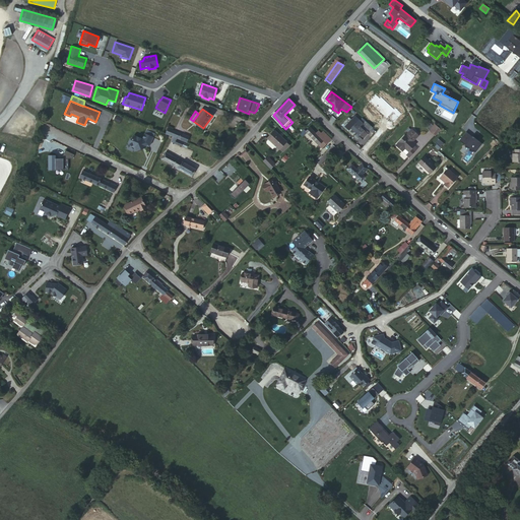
[(349,130),(351,128),(363,139),(368,134),(361,127),(364,124),(354,116),(345,127),(349,130)]
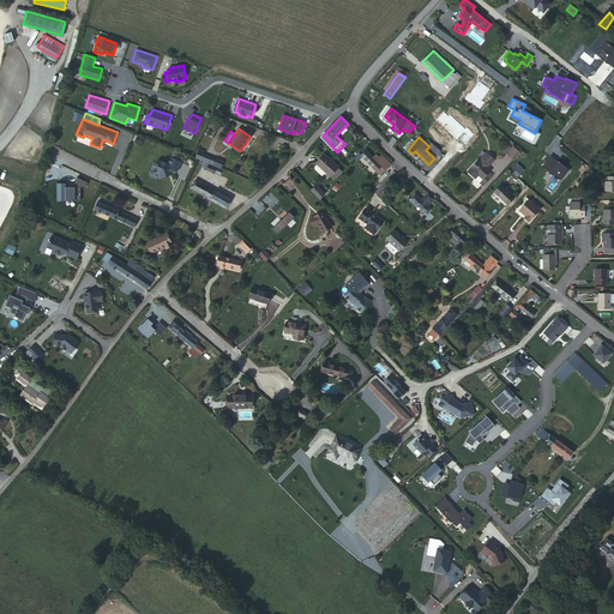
[(440,151),(432,145),(428,150),(435,157),(440,151)]
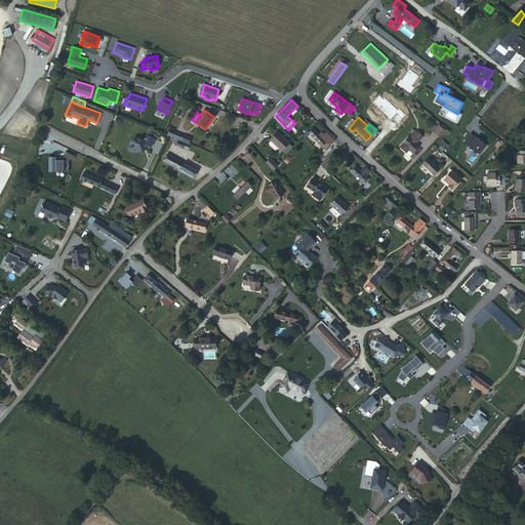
[(444,131),(437,126),(432,131),(438,137),(444,131)]
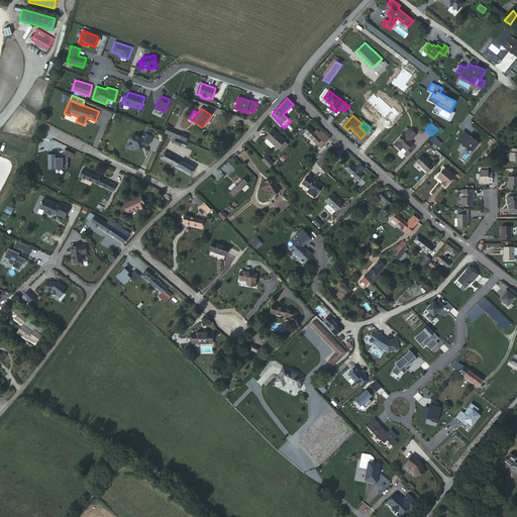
[(304,130),(305,132),(320,147),(329,138),(321,130),(316,135),(308,126),(304,130)]
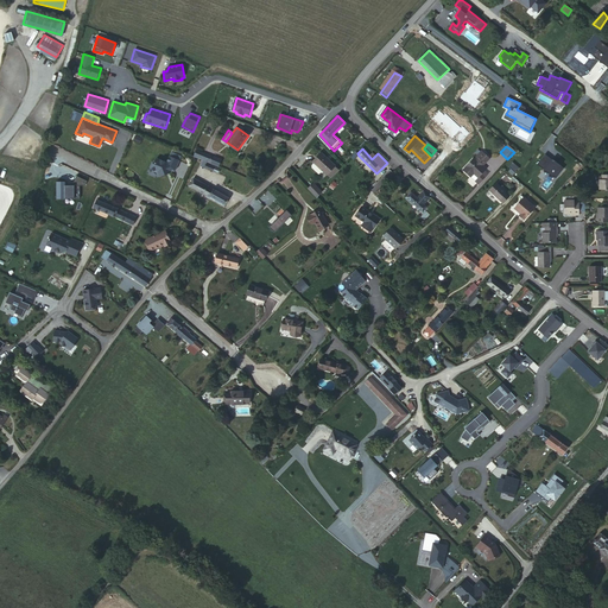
[(191,156),(208,163),(210,159),(213,160),(214,157),(195,150),(191,156)]
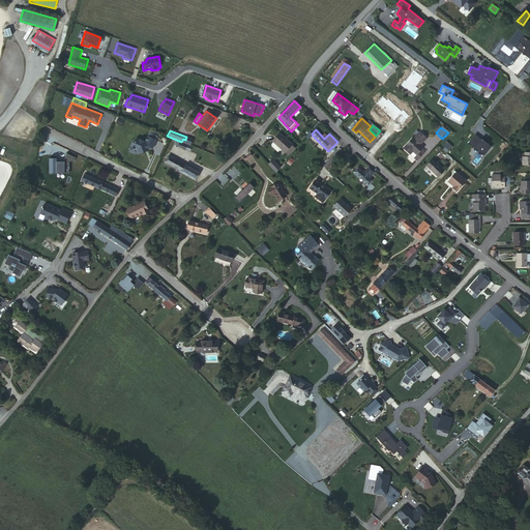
[(134,141),(131,146),(138,149),(140,153),(153,148),(158,136),(150,131),(146,141),(137,137),(136,141),(134,141)]
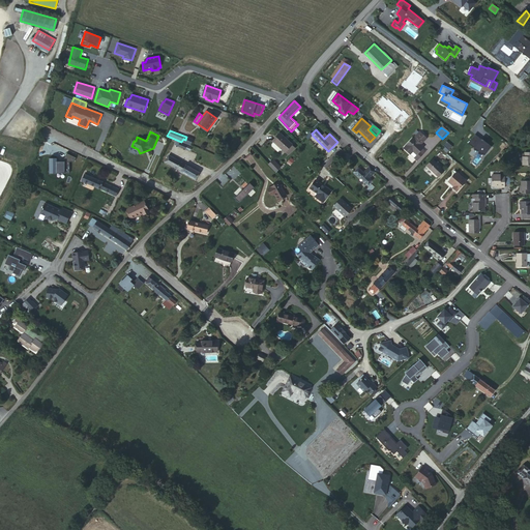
[(404,148),(411,154),(413,151),(416,155),(414,157),(417,160),(425,152),(422,149),(423,147),(420,144),(425,138),(419,131),(404,148)]
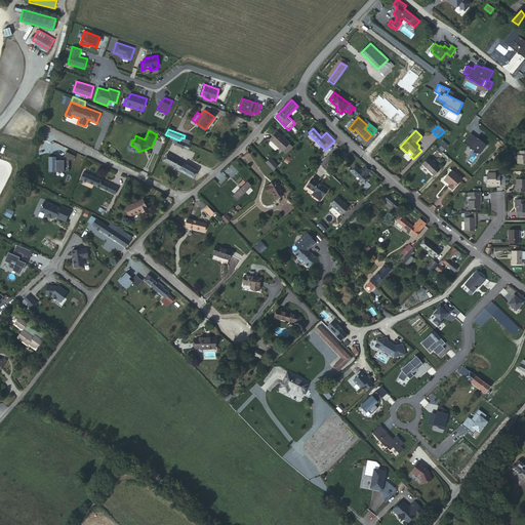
[(272,140),(279,133),(278,132),(271,139),(272,140)]
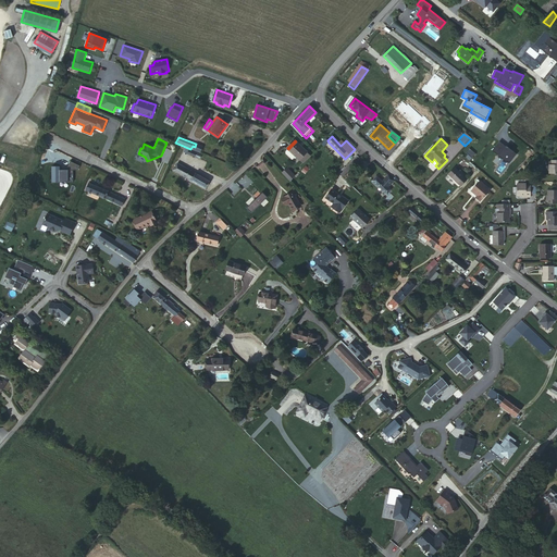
[(307,152),(296,141),(288,149),(286,151),(286,153),(293,158),(295,156),(299,160),(307,152)]
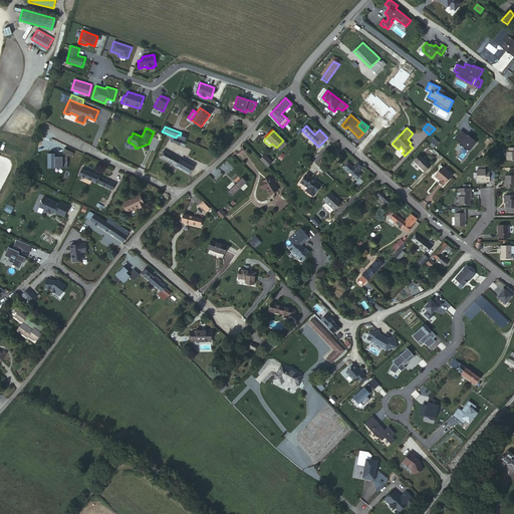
[(176,138),(184,141),(187,135),(181,133),(180,136),(178,135),(176,138)]
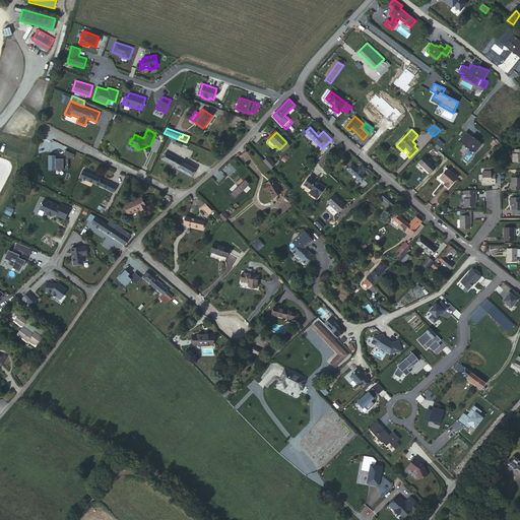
[(286,142),(280,148),(283,151),(289,145),(286,142)]
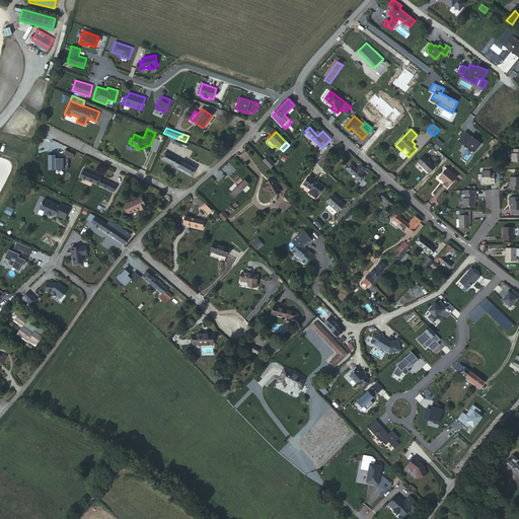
[(161,159),(192,175),(195,168),(165,152),(161,159)]
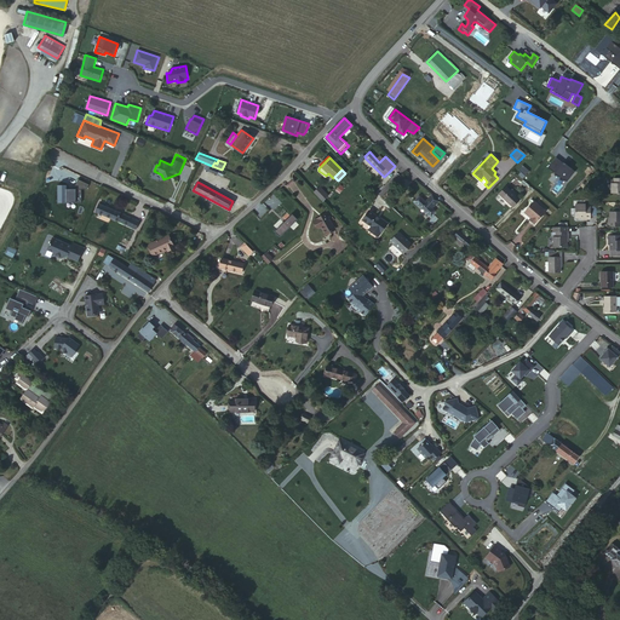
[(520,200),(506,187),(499,194),(514,207),(520,200)]
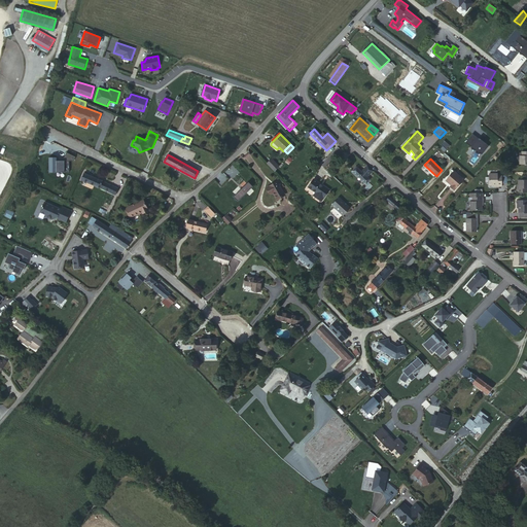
[(272,160),(268,165),(274,172),(279,167),(272,160)]
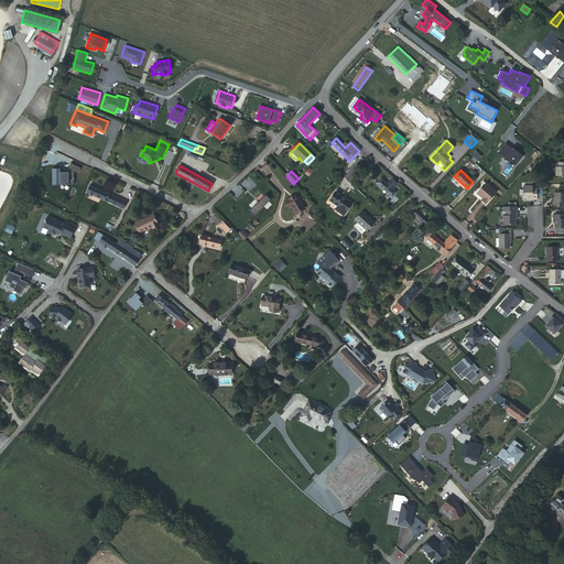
[(396,192),(381,179),(377,183),(391,196),(396,192)]
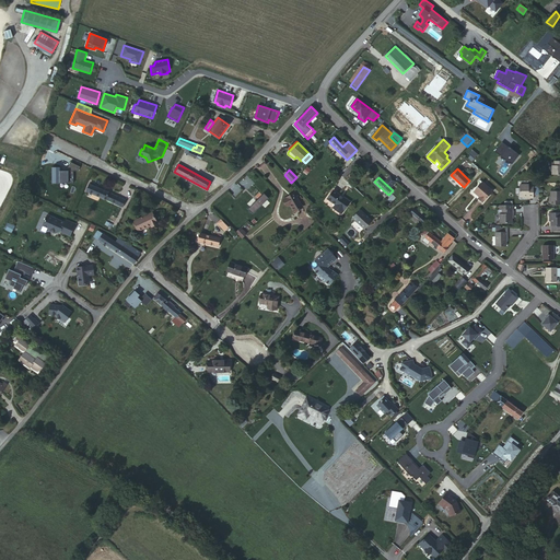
[(267,200),(249,183),(244,187),(257,200),(249,209),(253,213),(267,200)]
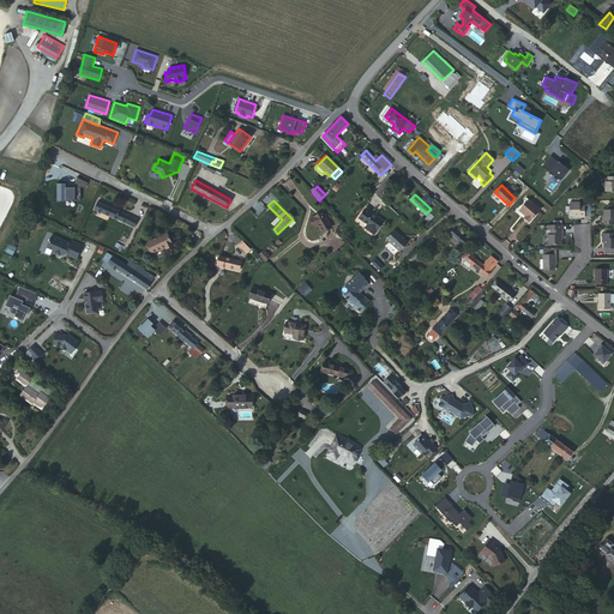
[(541,210),(529,200),(519,211),(525,215),(525,216),(524,217),(529,221),(530,220),(531,221),(541,210)]
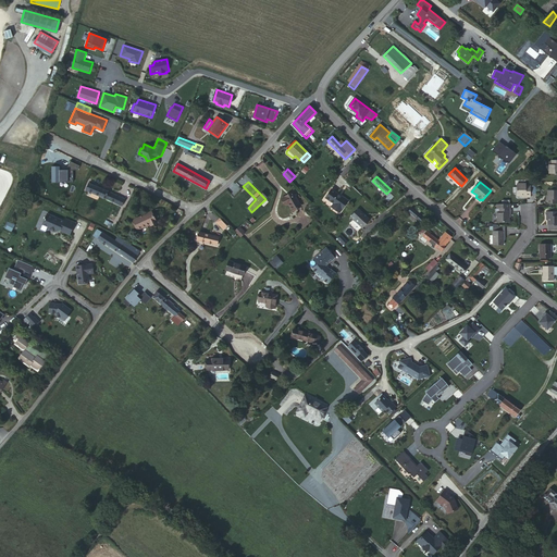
[(119,203),(122,197),(107,190),(89,183),(86,189),(104,197),(119,203)]
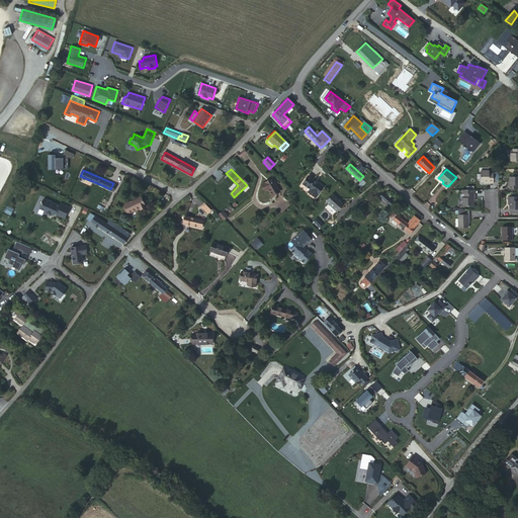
[(481,182),(486,182),(489,182),(489,183),(494,183),(493,173),(490,173),(490,171),(481,171),(481,182)]
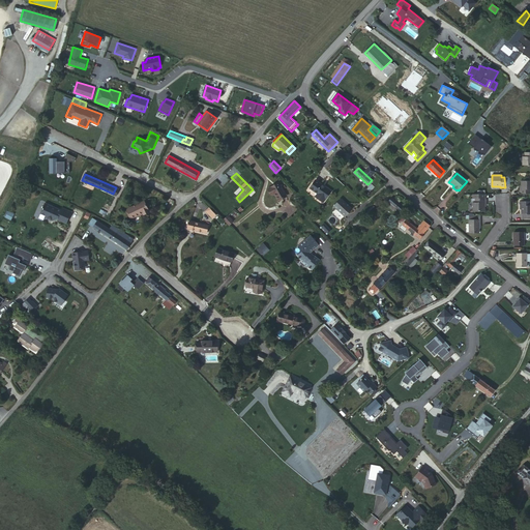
[(332,192),(316,180),(311,188),(318,194),(317,197),(325,202),(332,192)]
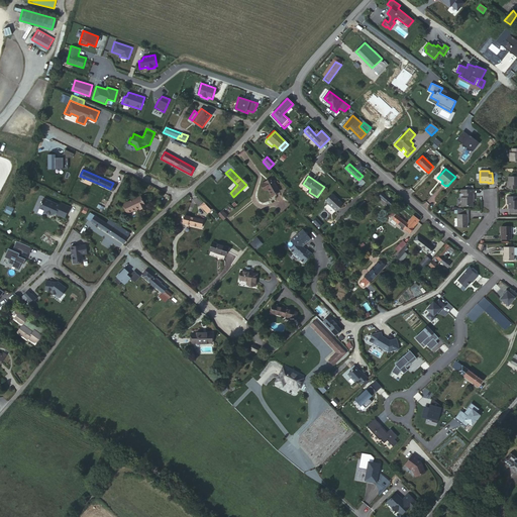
[(516,176),(508,177),(508,181),(508,184),(507,184),(507,189),(516,188),(516,176)]
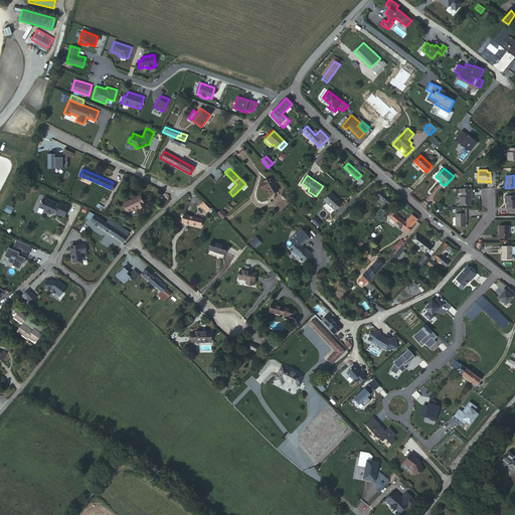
[(262,183),(265,188),(268,186),(273,194),(279,190),(271,177),(262,183)]
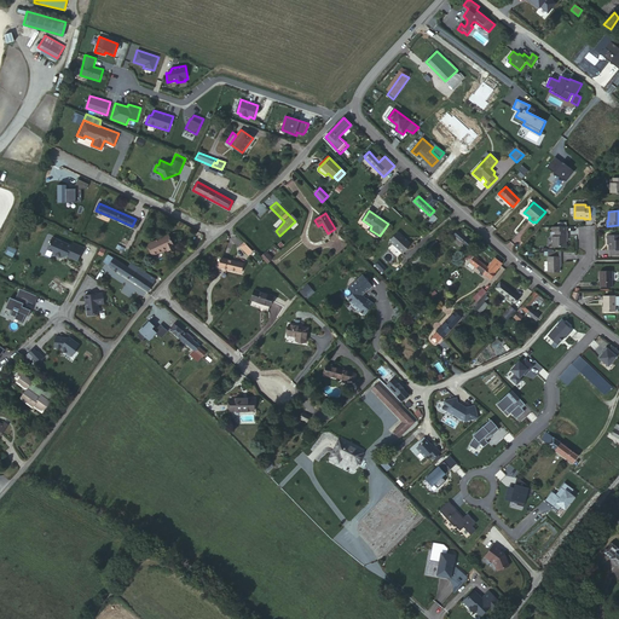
[(567,237),(567,227),(553,227),(553,231),(555,231),(555,237),(553,237),(553,247),(566,246),(566,241),(566,237),(567,237)]
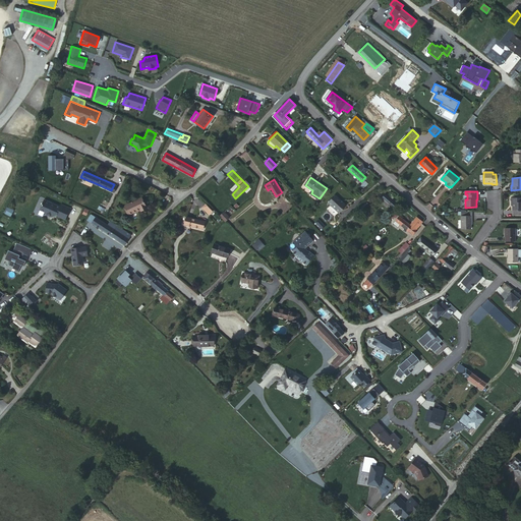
[(394,196),(391,194),(389,196),(385,193),(381,198),(383,199),(381,203),(387,208),(389,206),(393,209),(397,204),(392,199),(394,196)]
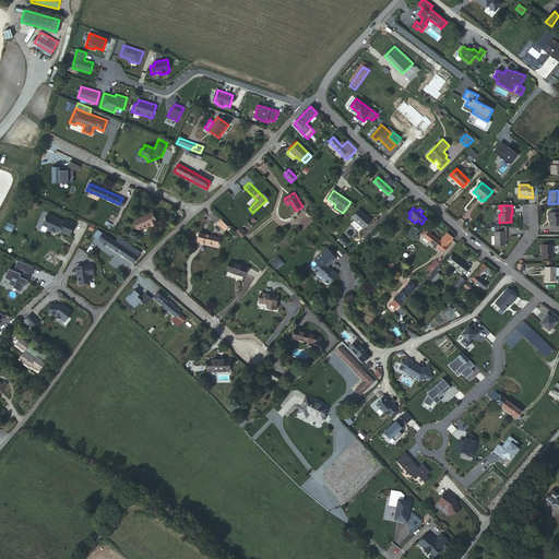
[(159,222),(154,211),(137,219),(141,229),(152,223),(153,225),(159,222)]
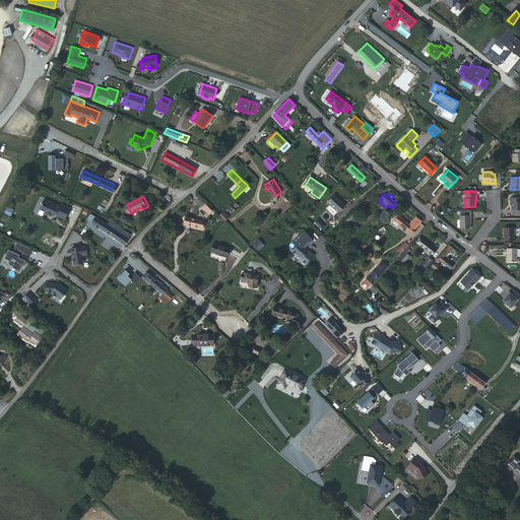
[(341,201),(335,196),(328,203),(339,213),(346,206),(343,203),(342,203),(341,201)]
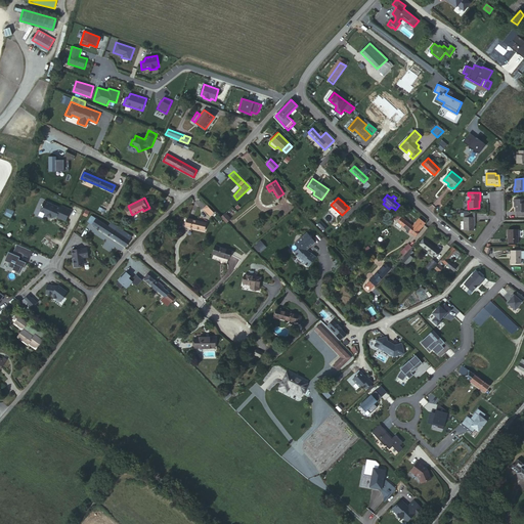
[(64,220),(70,211),(60,207),(60,208),(44,200),(40,209),(45,211),(46,214),(50,217),(54,216),(54,215),(57,215),(57,217),(64,220)]
